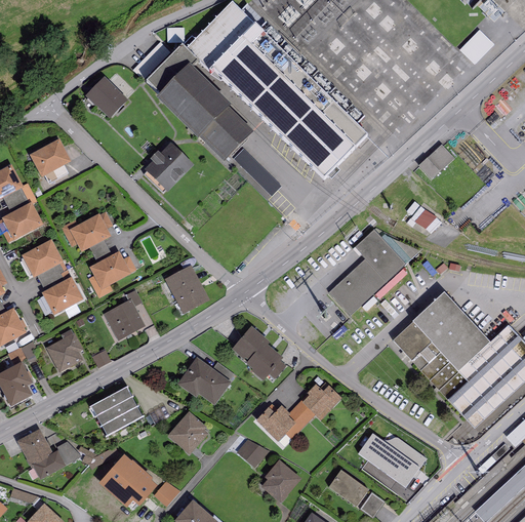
[(351,149),(366,132),(233,0),(186,48),(199,59),(211,68),(272,126),(324,176),(351,149)]
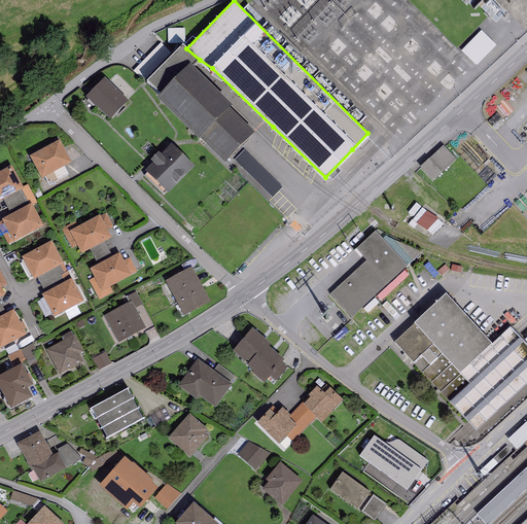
[(462,53),(478,68),(498,47),(483,32),(462,53)]
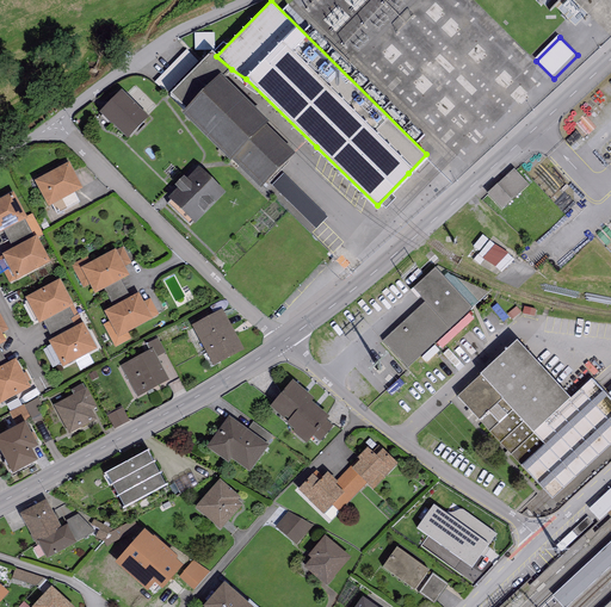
[(263,185),(295,152),(267,124),(270,122),(223,78),(232,69),(216,56),(213,50),(170,94),(186,110),(185,111),(263,185)]
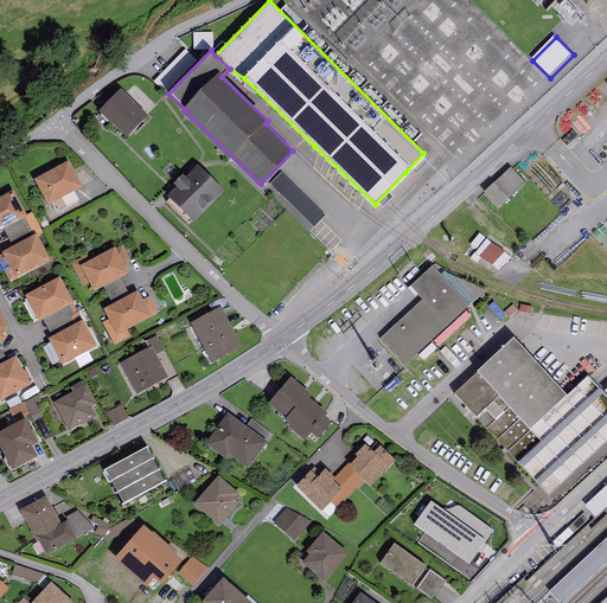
[(120,87),(98,109),(127,136),(148,114),(120,87)]
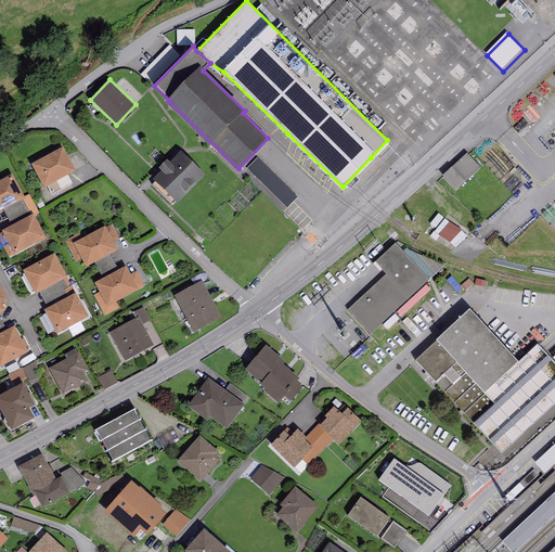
[(63,145),(31,163),(43,187),(75,169),(63,145)]
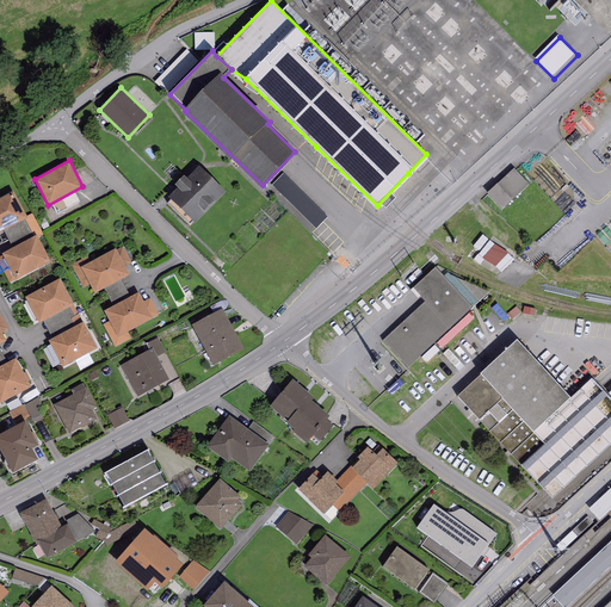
[(193,221),(224,191),(199,165),(185,178),(183,175),(176,184),(178,186),(168,194),(193,221)]
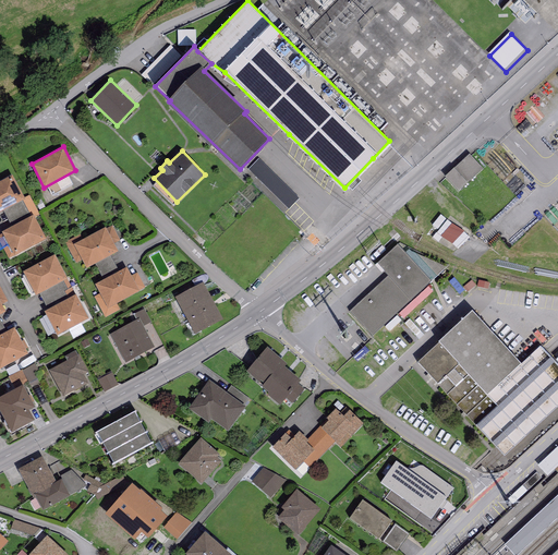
[(445,175),(458,190),(483,167),(469,153),(445,175)]
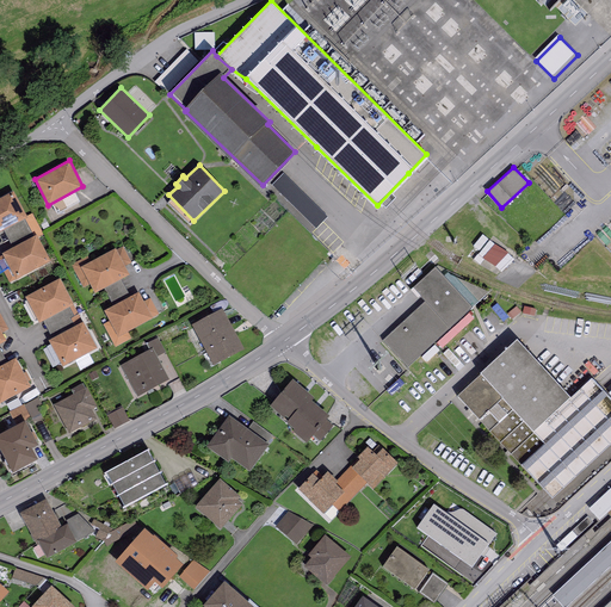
[(0,230),(4,229),(28,216),(26,214),(13,190),(0,196),(0,230)]
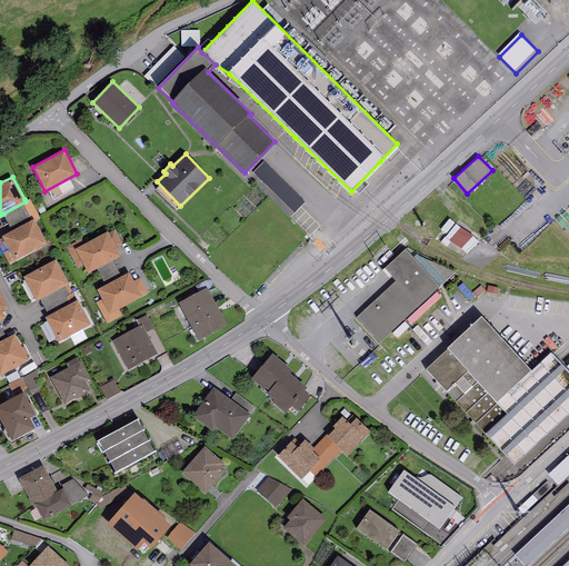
[(29,197),(25,199),(26,201),(3,214),(11,229),(33,218),(35,219),(40,217),(29,197)]
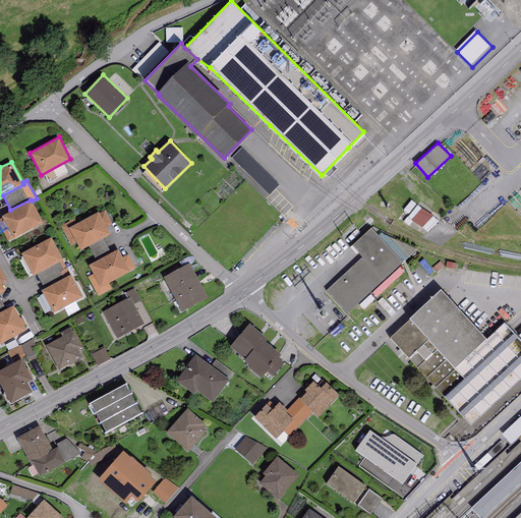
[(403,208),(409,213),(417,203),(411,197),(403,208)]
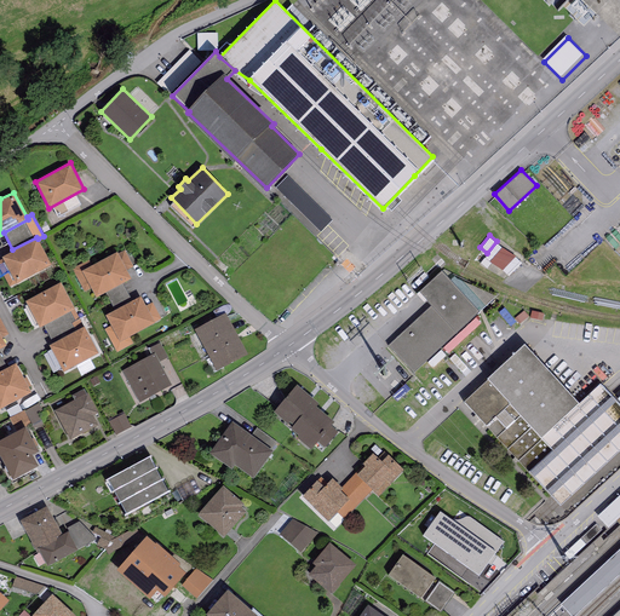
[(3,257),(0,258),(0,266),(10,285),(15,281),(16,282),(51,264),(38,239),(36,237),(12,249),(1,255),(3,257)]
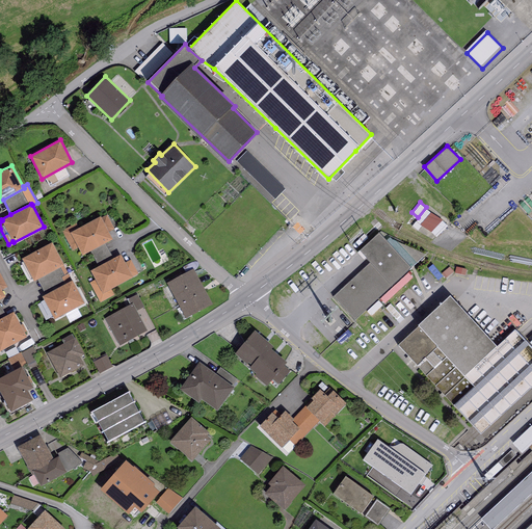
[(448,223),(426,207),(418,217),(417,219),(436,235),(448,223)]
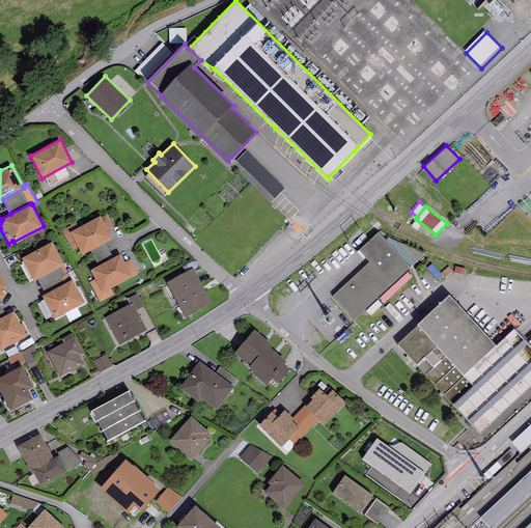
[(68,224),(61,228),(72,249),(78,246),(82,254),(113,238),(108,229),(114,226),(107,213),(101,216),(100,215),(72,229),(68,224)]
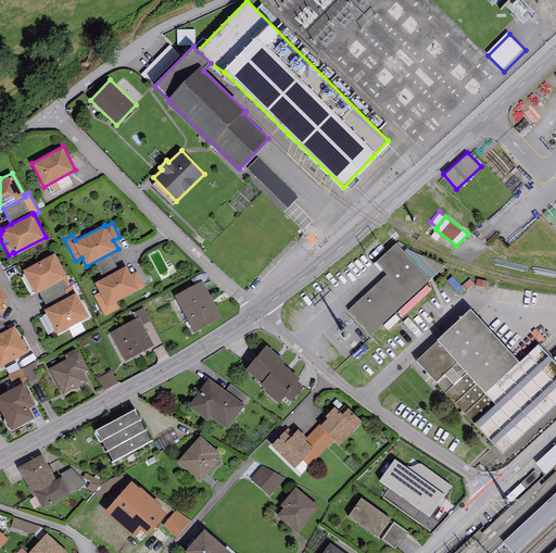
[(349,308),(370,332),(429,277),(396,242),(376,261),(387,273),(349,308)]
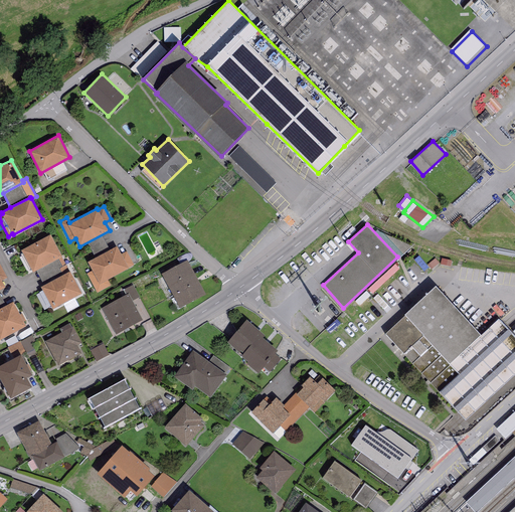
[(50,233),(21,249),(33,271),(37,269),(62,256),(50,233)]
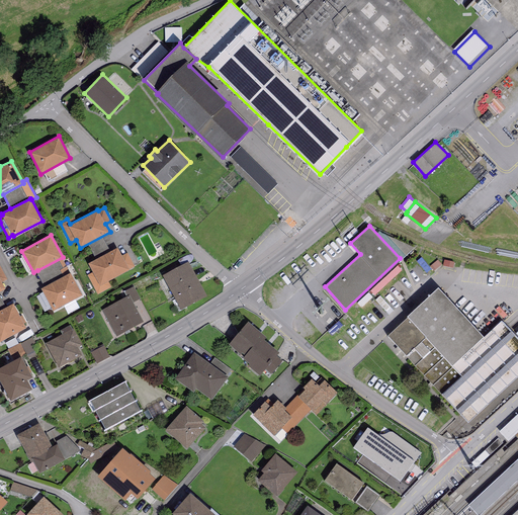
[(117,247),(88,262),(93,271),(88,273),(98,291),(111,284),(108,280),(130,269),(128,267),(135,264),(127,251),(121,254),(117,247)]
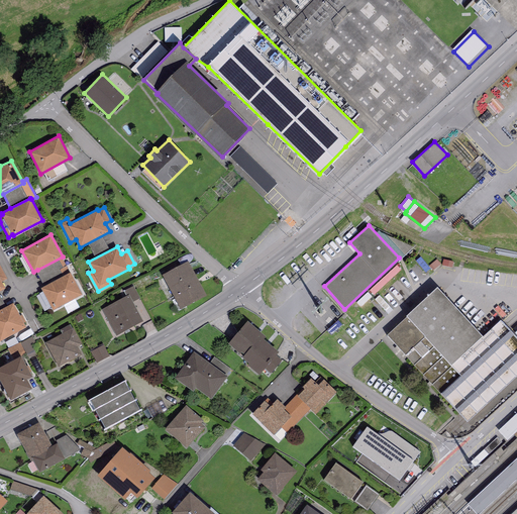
[(45,285),(71,272),(63,257),(37,270),(45,285)]
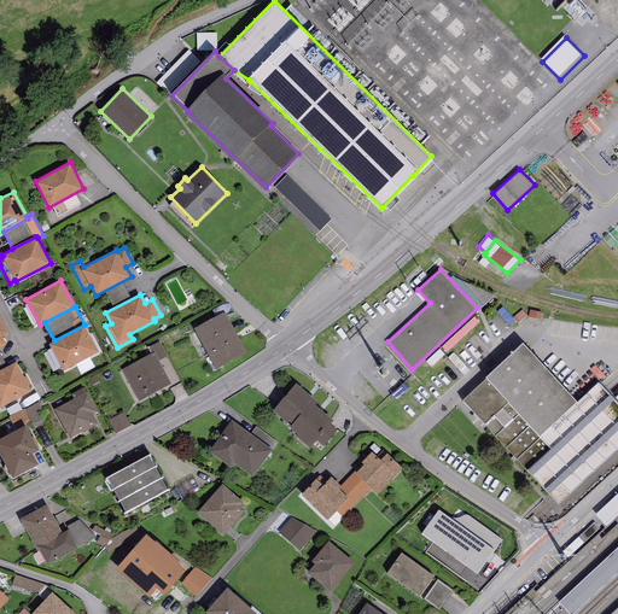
[(225,310),(194,327),(216,368),(246,351),(225,310)]
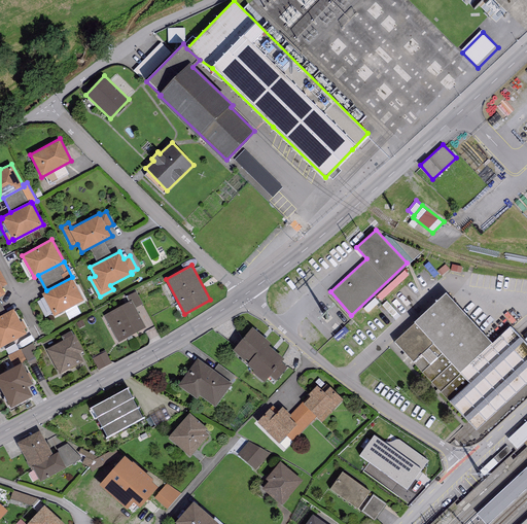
[(46,290),(42,292),(54,315),(84,299),(72,277),(46,290)]
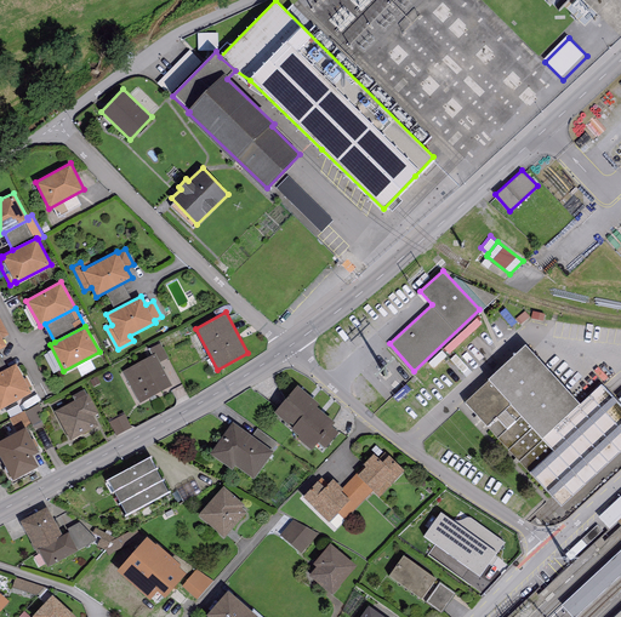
[(149,347),(152,353),(154,352),(159,360),(169,355),(160,341),(149,347)]
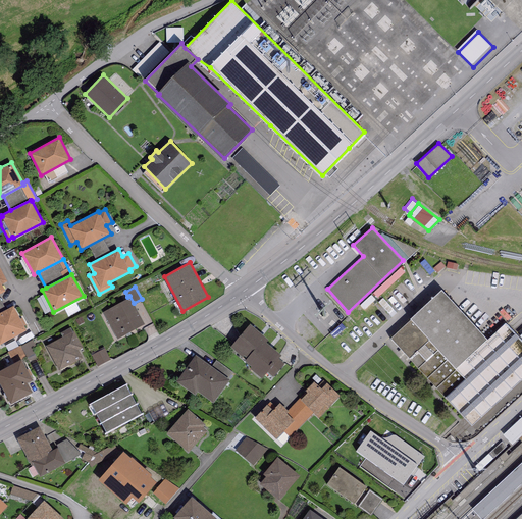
[(487,340),(441,291),(390,338),(472,425),(521,378),(521,340),(506,322),(487,340)]
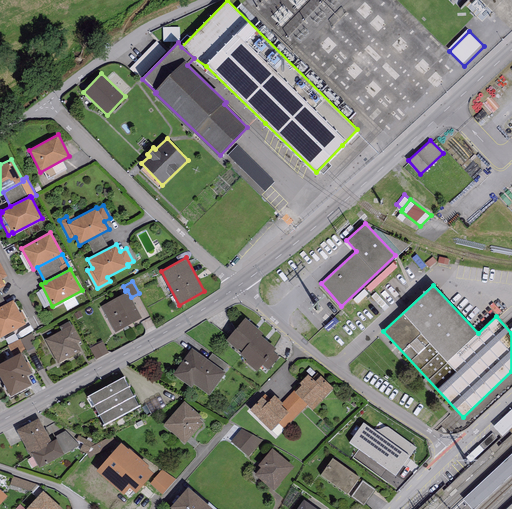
[(125,291),(101,304),(115,331),(142,316),(131,297),(127,290),(125,291)]
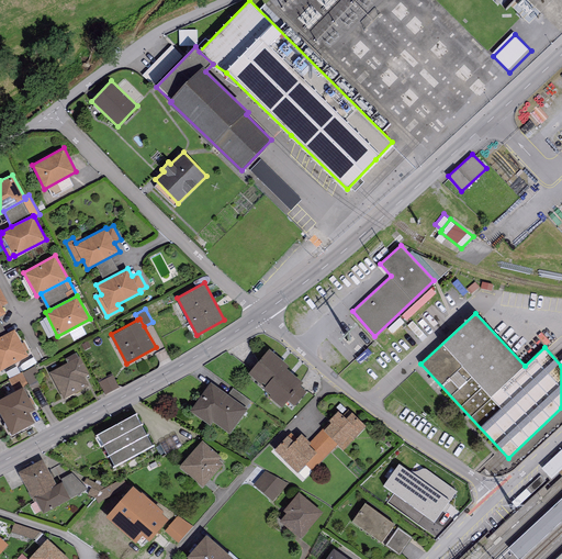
[(7,333),(0,335),(0,369),(29,355),(14,328),(7,333)]
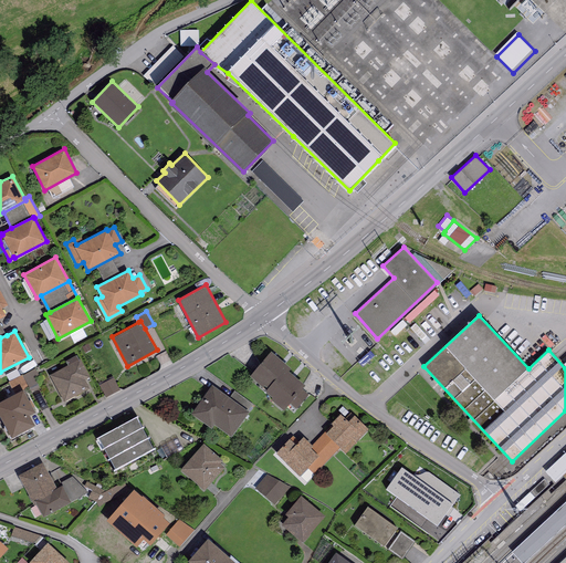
[(272,399),(283,408),(289,402),(295,407),(308,393),(302,387),(304,385),(287,371),(290,368),(271,351),(249,376),(274,397),(272,399)]
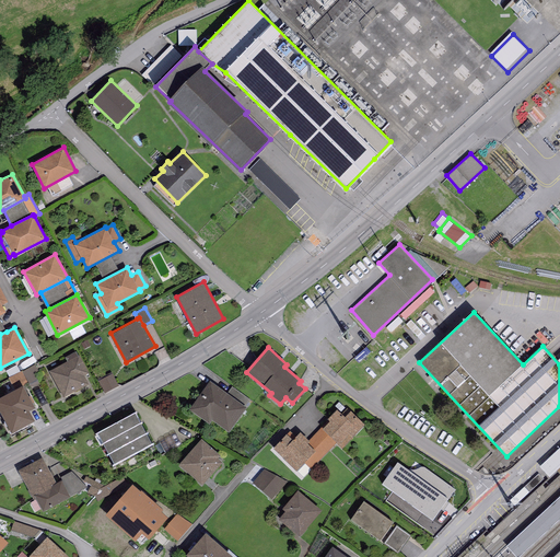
[(49,369),(63,396),(89,383),(84,374),(89,372),(80,354),(78,355),(76,351),(66,357),(67,360),(49,369)]
